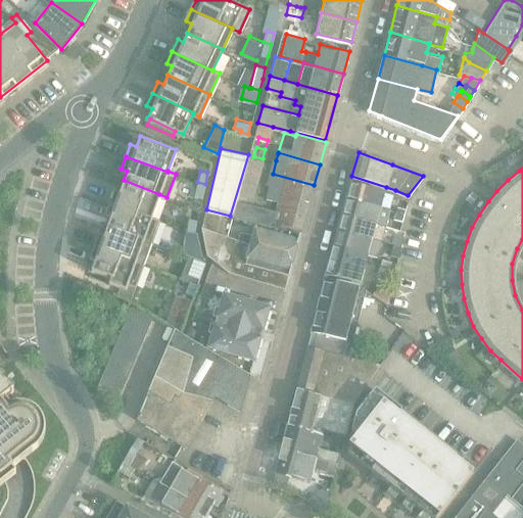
[(270,185),(267,195),(307,206),(314,185),(273,174),(270,185)]
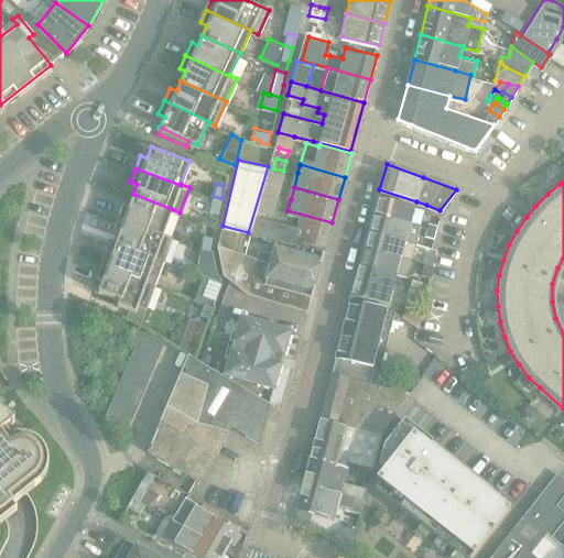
[(271,195),(262,193),(259,204),(269,206),(271,195)]
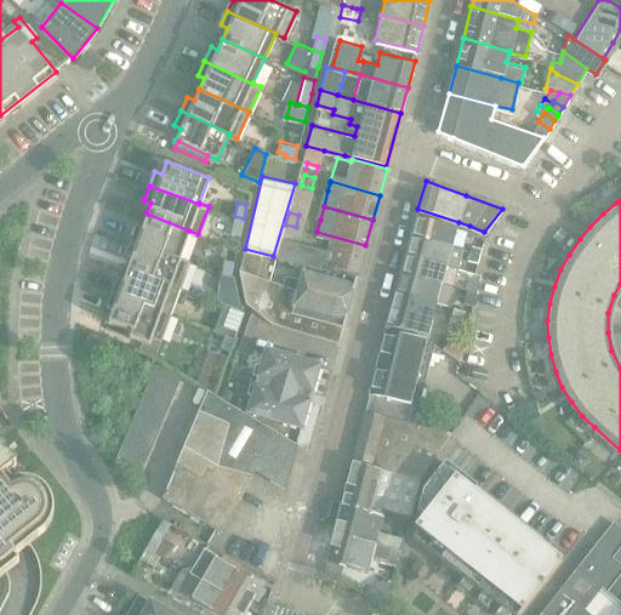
[(135,222),(130,238),(180,256),(181,255),(189,231),(147,214),(142,226),(135,222)]
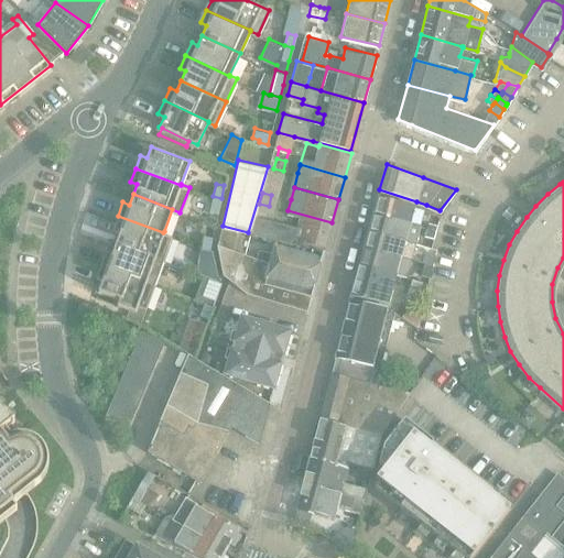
[(378,194),(373,211),(420,225),(424,208),(415,205),(378,194)]
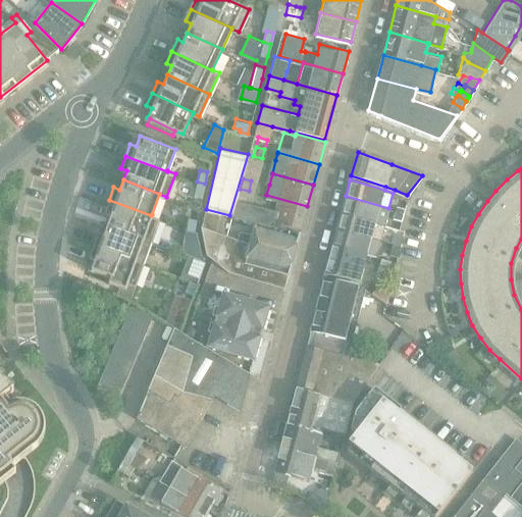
[(202,196),(205,184),(197,182),(194,194),(202,196)]
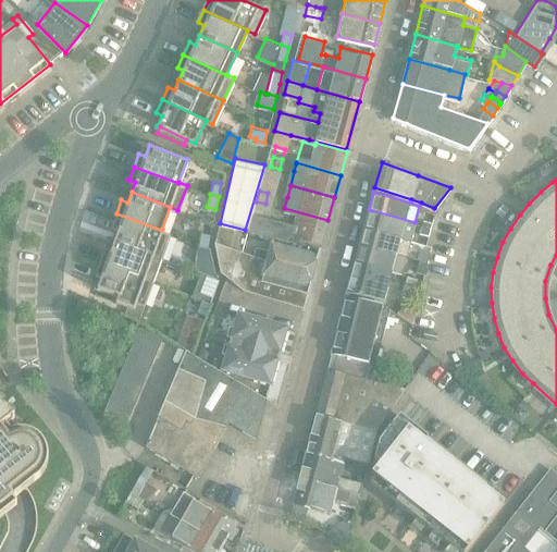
[(504,219),(511,209),(505,205),(497,213),(504,219)]
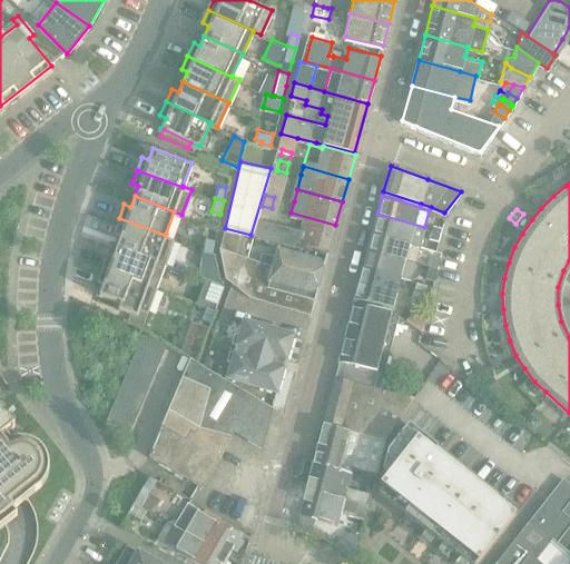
[(287,225),(283,236),(296,240),(328,249),(335,225),(291,213),(287,225)]
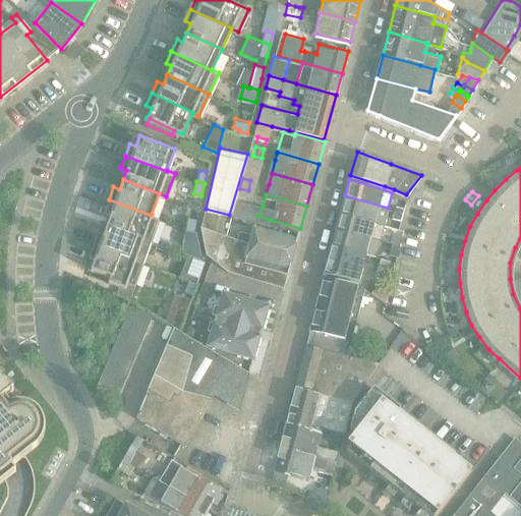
[(345,195),(340,212),(372,220),(384,223),(388,208),(345,195)]
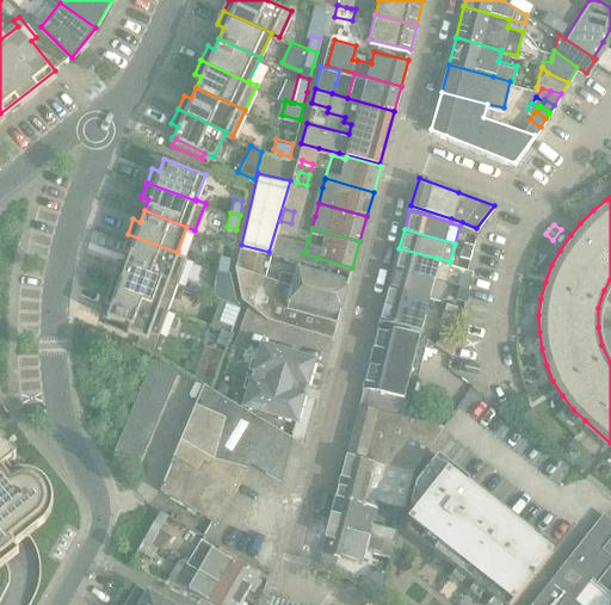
[(276,232),(270,251),(318,263),(318,258),(303,253),(308,241),(276,232)]
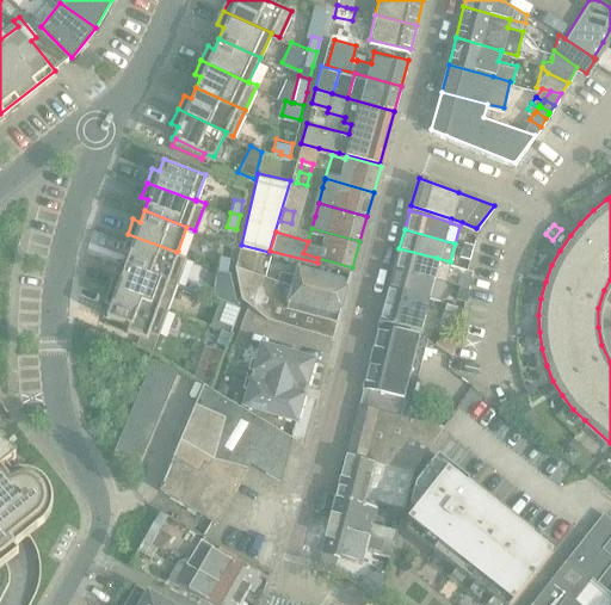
[(129,251),(125,261),(177,281),(186,254),(178,251),(177,252),(128,234),(123,248),(129,251)]
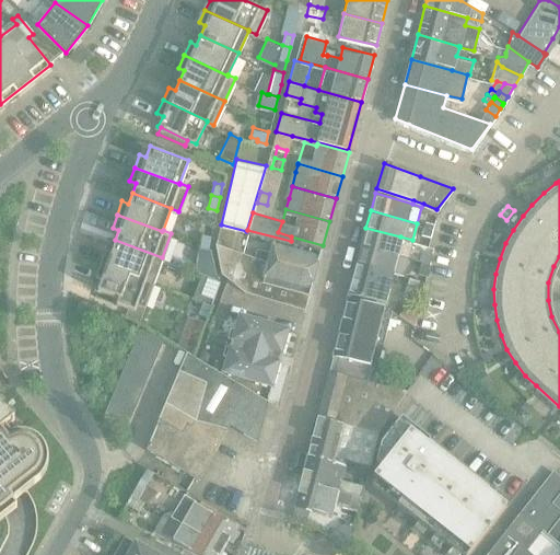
[(365,228),(361,245),(396,254),(408,256),(408,255),(411,243),(412,240),(400,236),(365,228)]
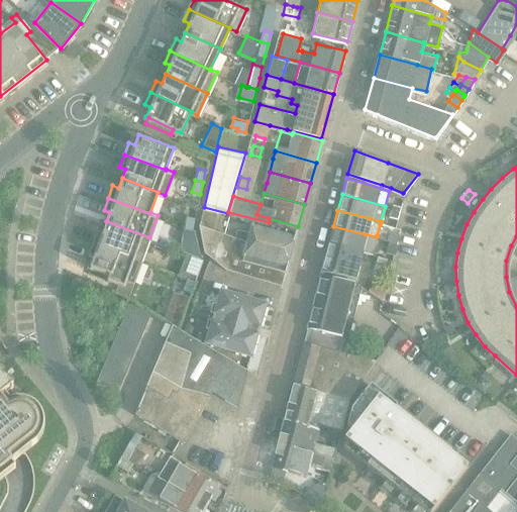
[(187,214),(184,225),(192,227),(195,215),(187,214)]
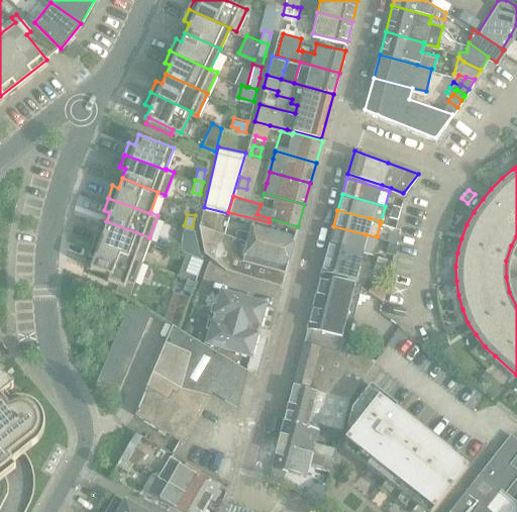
[(97,228),(92,241),(141,259),(149,237),(106,221),(103,230),(97,228)]
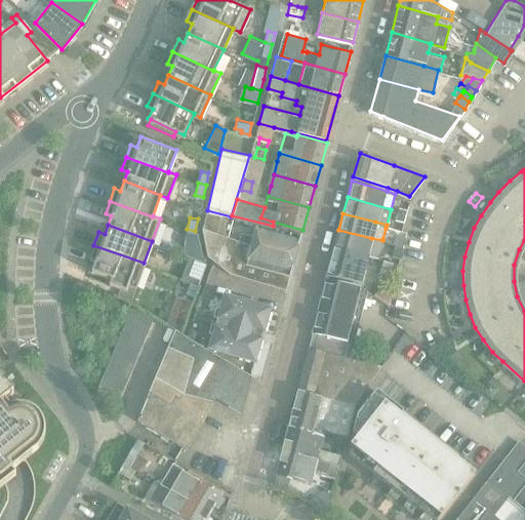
[(255,227),(253,236),(239,232),(236,239),(202,227),(207,254),(229,272),(285,287),(288,275),(289,275),(298,239),(255,227)]
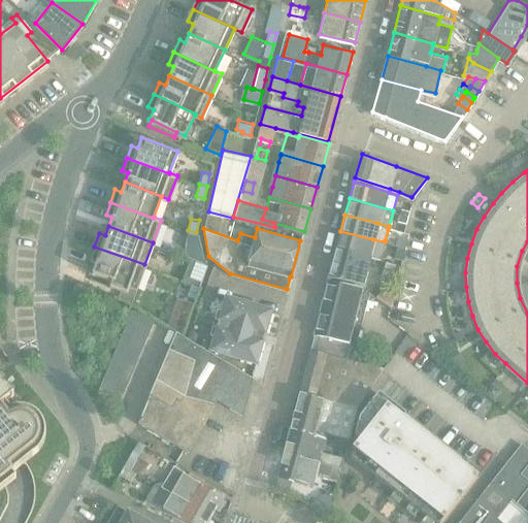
[(186,242),(184,254),(190,256),(205,261),(199,232),(196,232),(188,230),(186,242)]
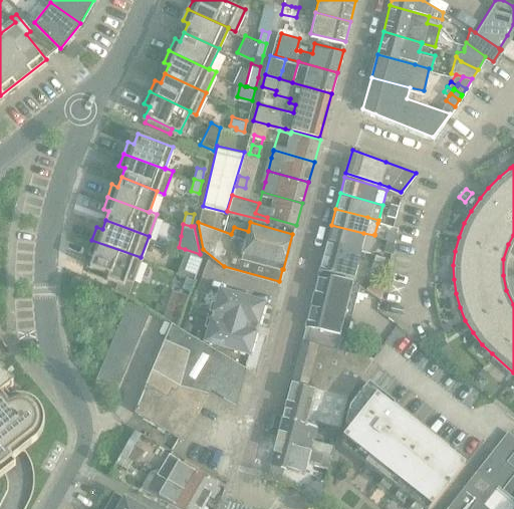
[(331,225),(327,240),(360,249),(360,248),(370,251),(374,235),(363,233),(331,225)]
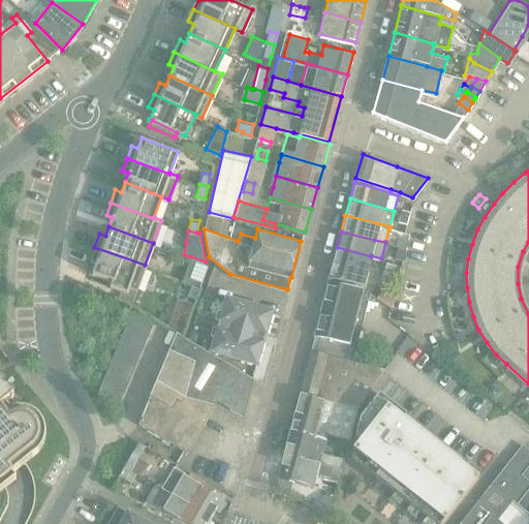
[(398,234),(396,244),(396,245),(405,247),(408,236),(398,234)]
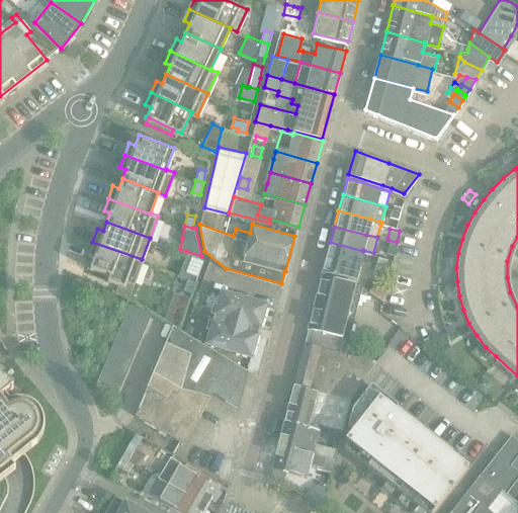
[(394,252),(397,242),(387,240),(384,250),(393,252),(394,252)]
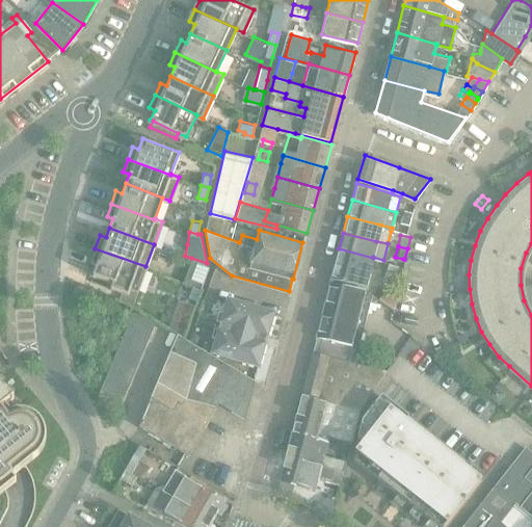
[(137,290),(145,266),(95,248),(90,261),(97,263),(92,273),(112,281),(110,286),(128,292),(130,287),(137,290)]
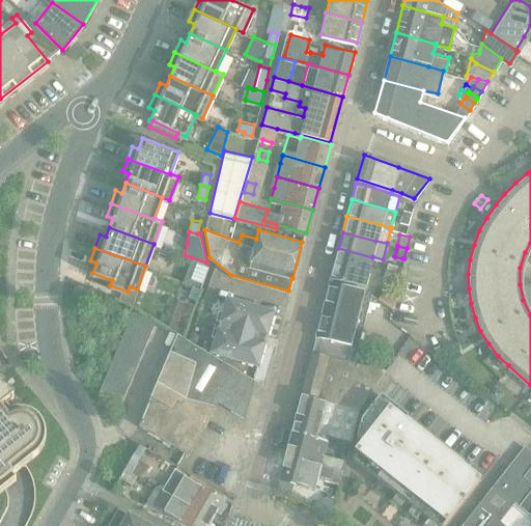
[(338,248),(330,275),(364,285),(372,257),(338,248)]
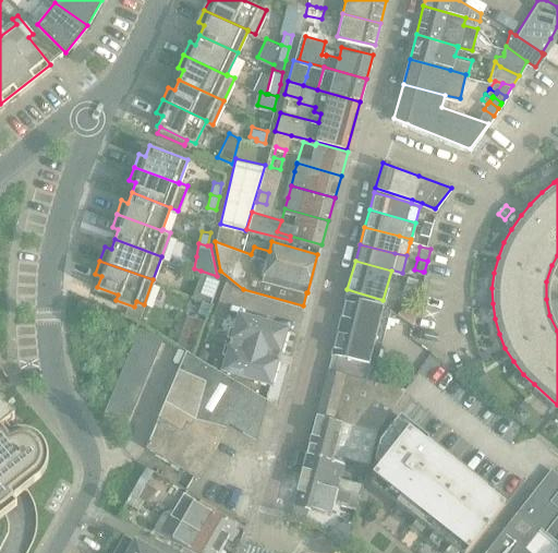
[(201,271),(196,283),(203,285),(198,296),(202,298),(210,301),(215,288),(219,277),(217,276),(201,271)]
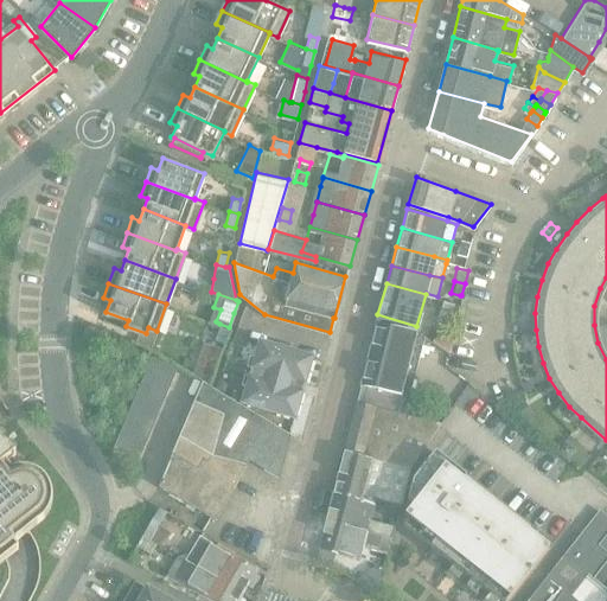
[(378,320),(362,382),(398,391),(415,330),(378,320)]
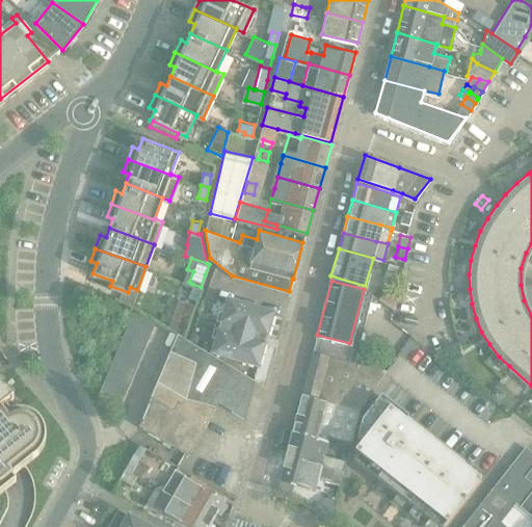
[(192,284),(188,295),(196,298),(201,287),(192,284)]
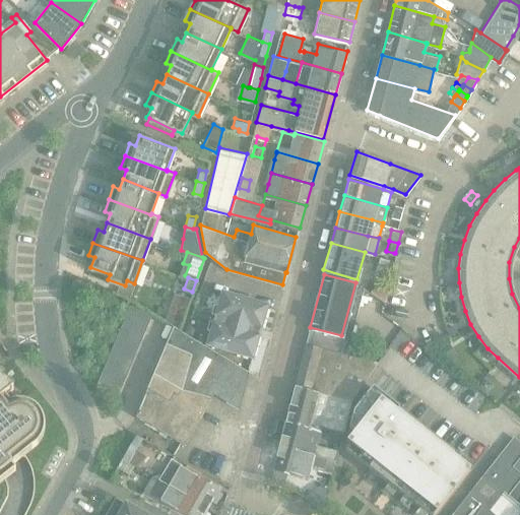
[(369,291),(382,301),(385,288),(376,281),(369,291)]
